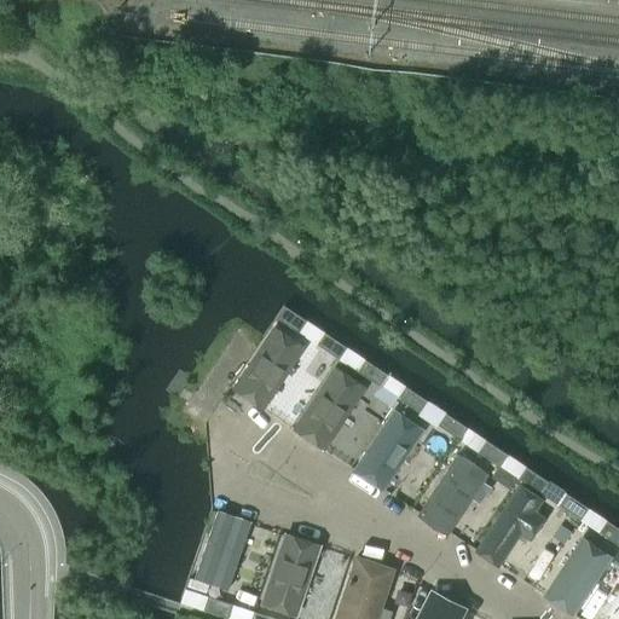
[(283,307),(275,319),(298,334),(305,322),(283,307)]
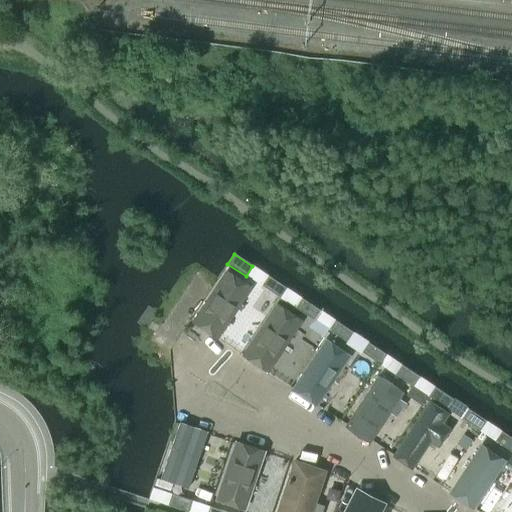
[(256,286),(229,270),(191,323),(219,340),(256,286)]
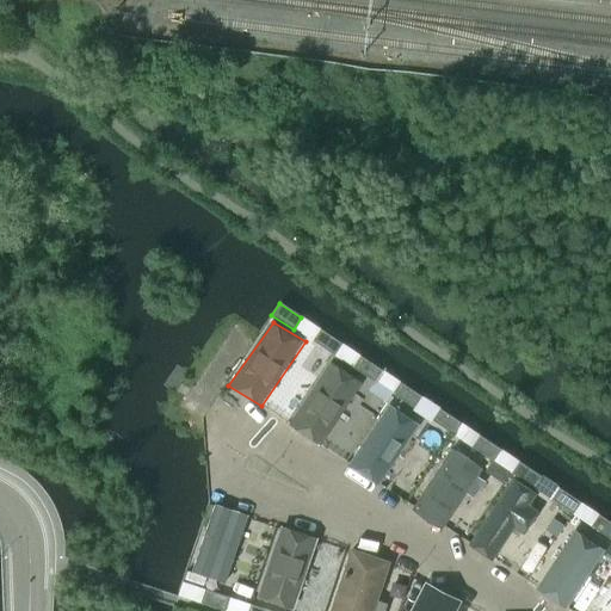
[(319,329),(312,341),(333,356),(340,345),(341,344),(319,329)]
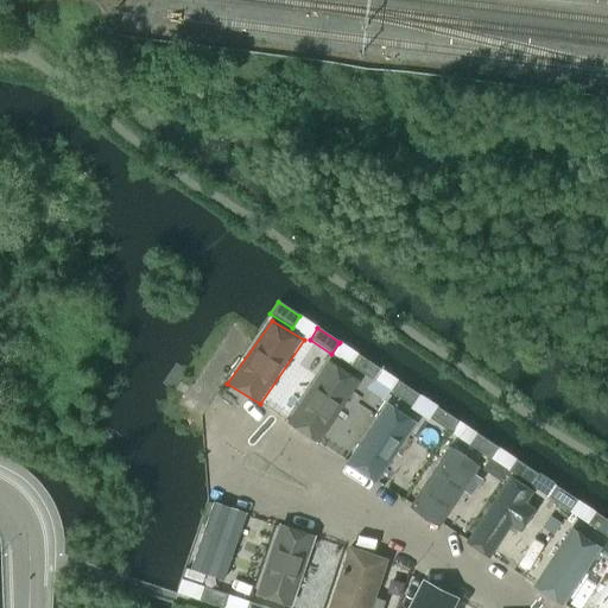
[(356,354),(356,355),(349,366),(371,380),(379,369),(356,354)]
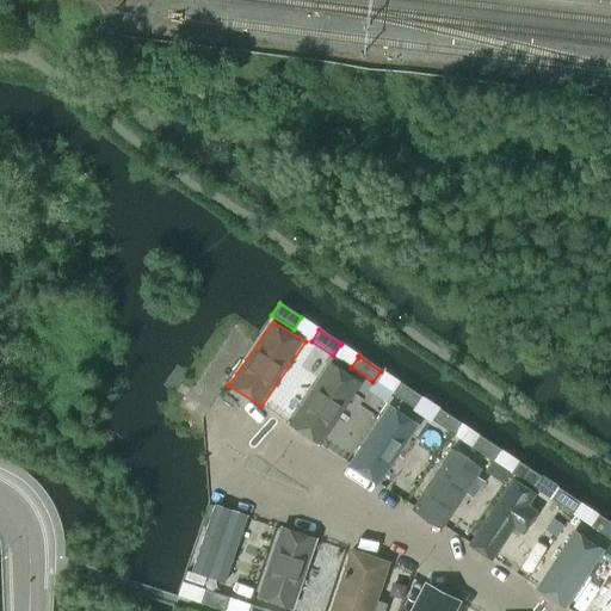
[(322,445),(366,381),(334,360),(291,424),(322,445)]
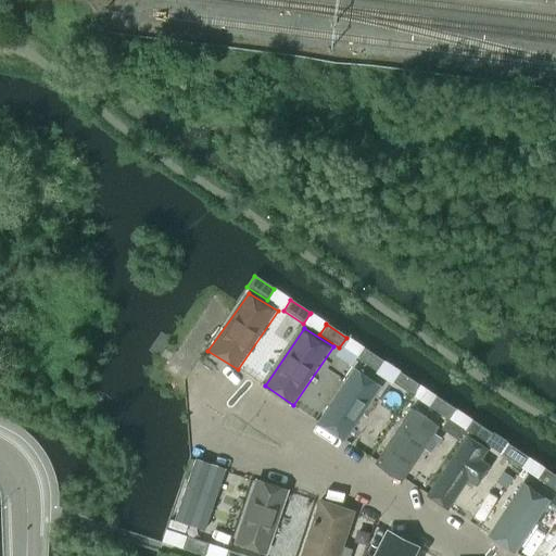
[(363,349),(355,358),(375,373),(382,362),(363,349)]
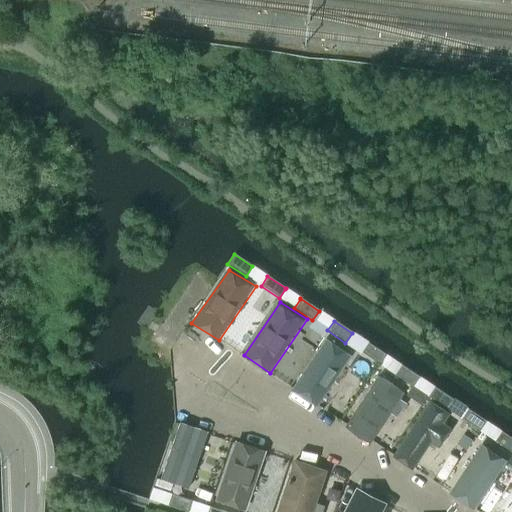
[(354,354),(328,338),(294,390),(318,407),(354,354)]
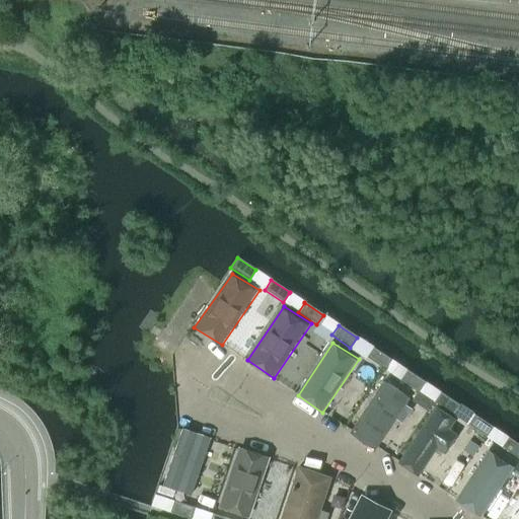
[(372,348),(365,358),(384,370),(390,360),(372,348)]
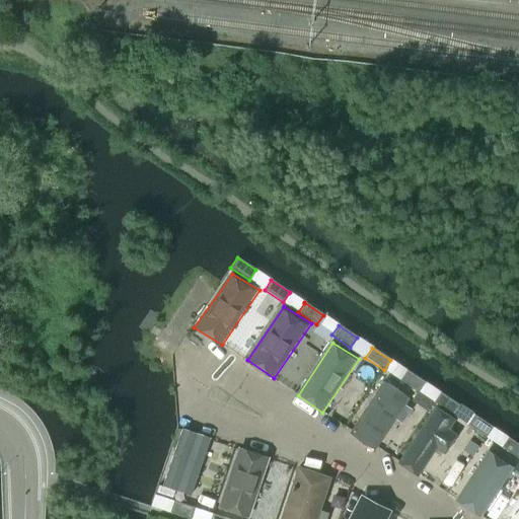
[(405,370),(399,380),(418,392),(424,382),(425,382),(405,370)]
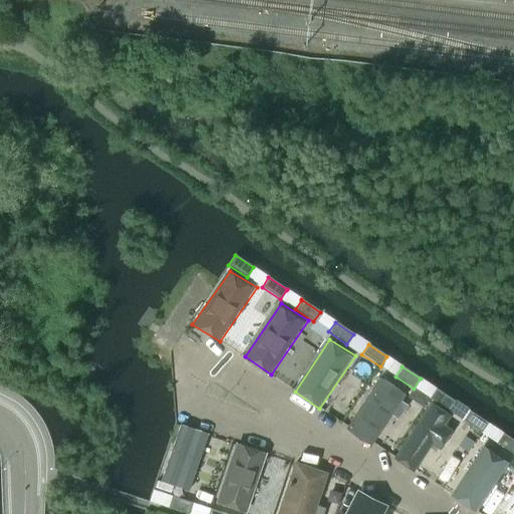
[(410,392),(384,375),(347,429),(373,445),(410,392)]
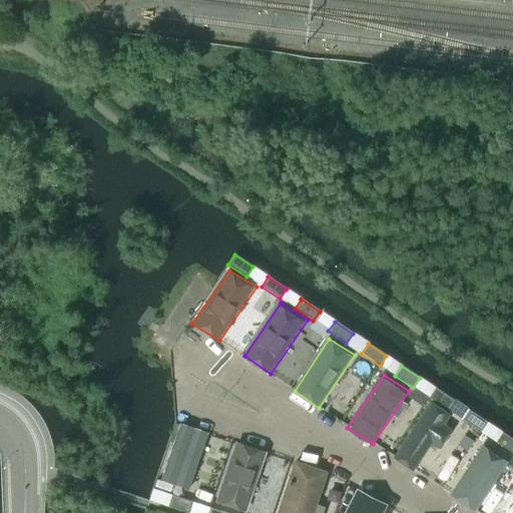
[(435,388),(434,388),(428,398),(446,410),(453,401),(453,400),(435,388)]
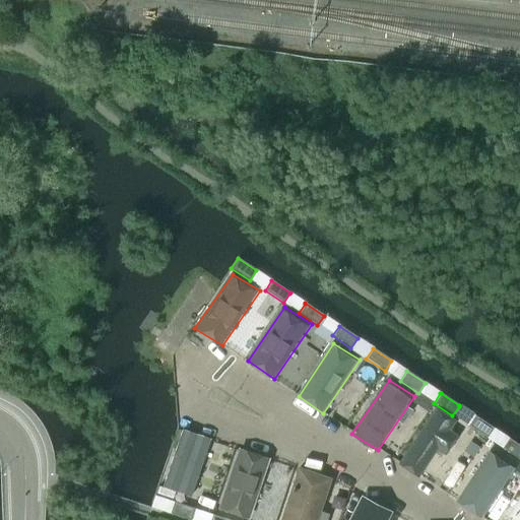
[(464,429),(437,410),(400,464),(421,476),(440,447),(448,453),(464,429)]
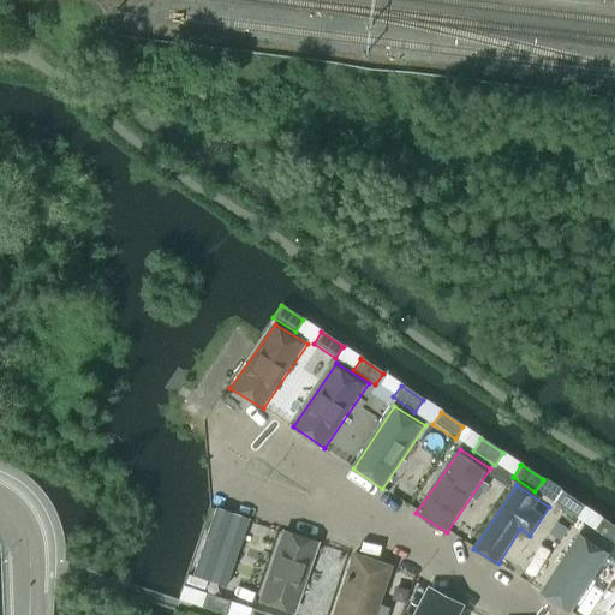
[(561,491),(553,503),(575,518),(583,507),(561,491)]
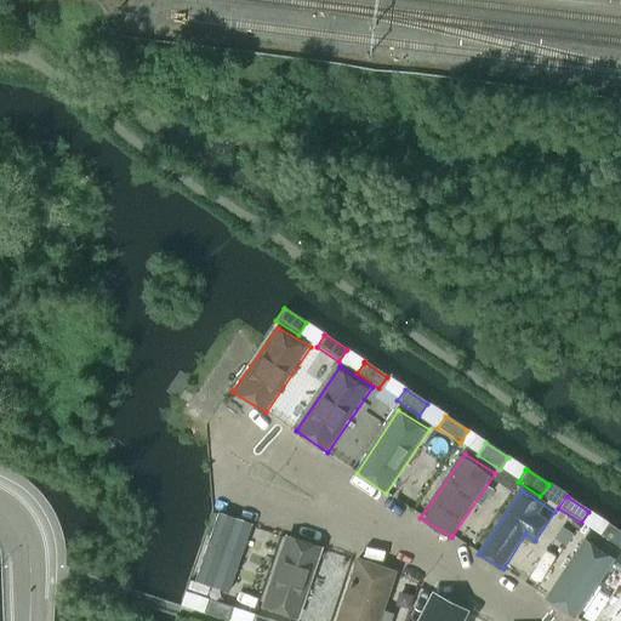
[(255,524),(221,513),(197,576),(232,588),(255,524)]
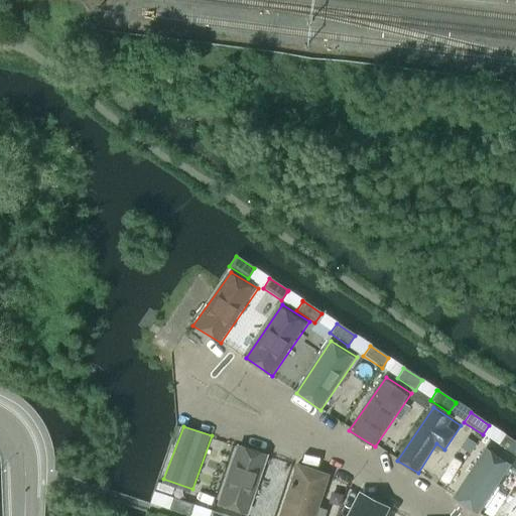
[(515,442),(504,434),(504,435),(498,444),(515,458),(515,457),(515,442)]
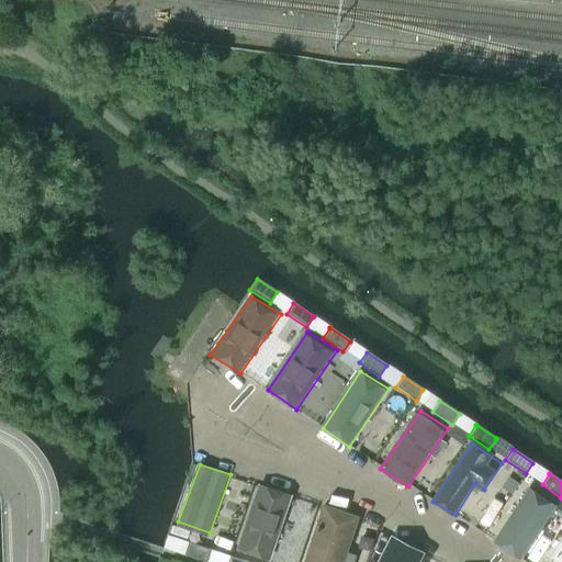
[(293,495),(258,485),(235,550),(270,561),(293,495)]
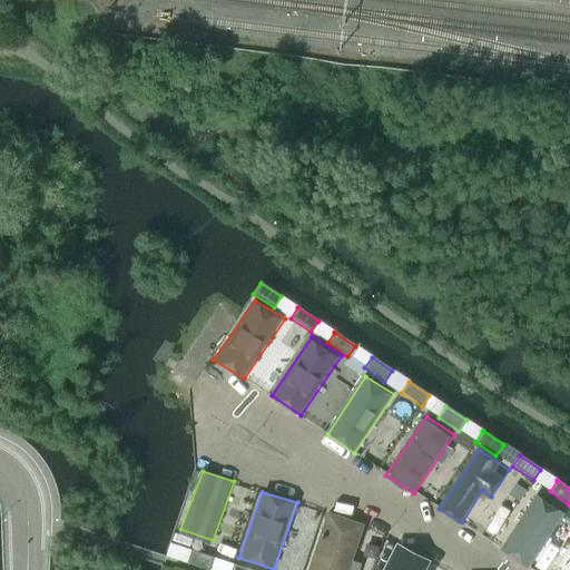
[(561,514),(540,502),(508,552),(529,564),(561,514)]
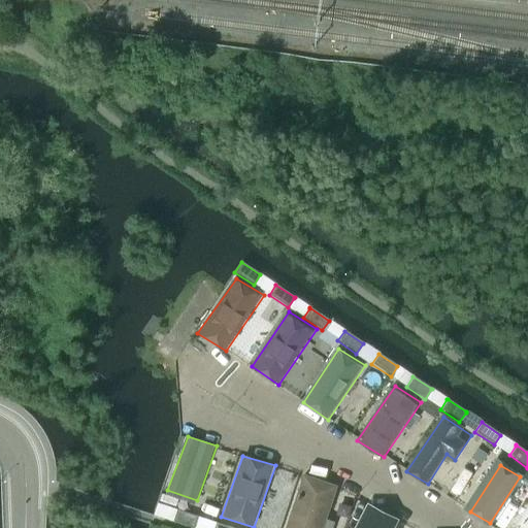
[(325,527),(338,486),(303,474),(285,527),(325,527)]
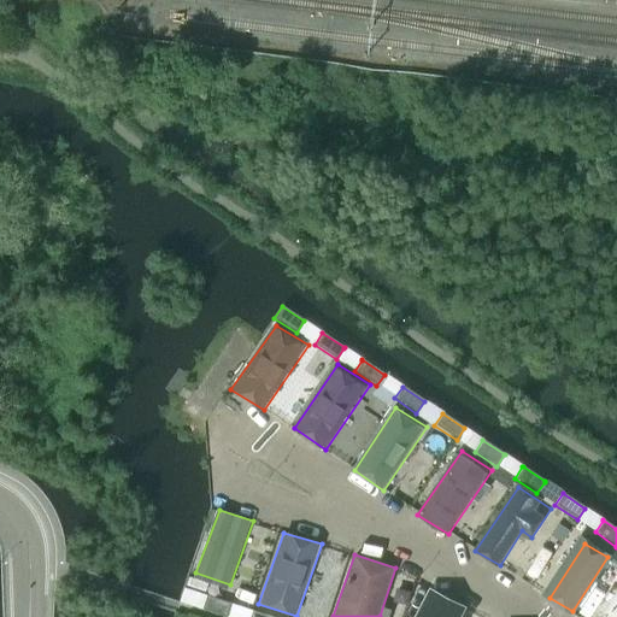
[(424,585),(407,616),(454,616),(462,604),(424,585)]
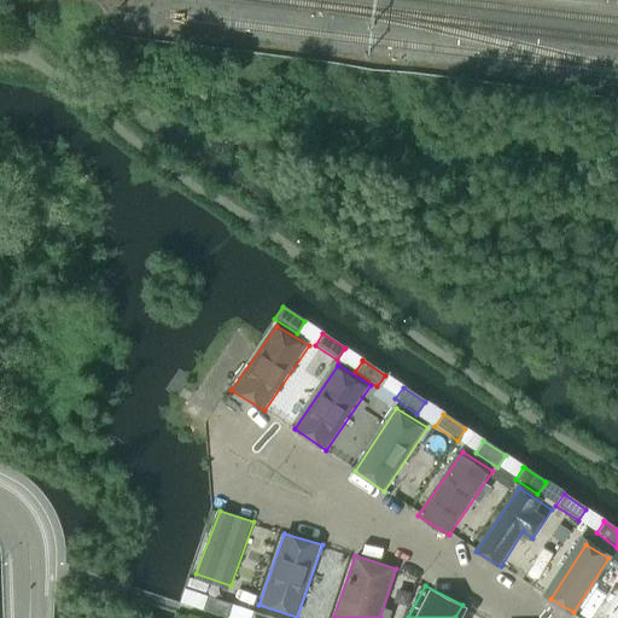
[(202,610),(225,617),(226,617),(231,605),(205,596),(202,610)]
